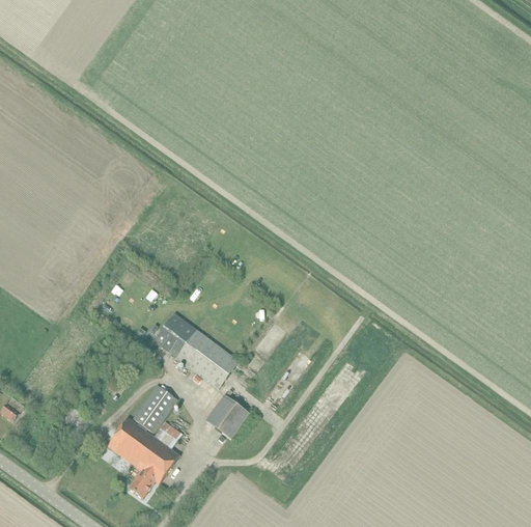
[(174,311),(154,340),(173,355),(218,389),(230,372),(240,360),(236,358),(232,355),(174,311)]
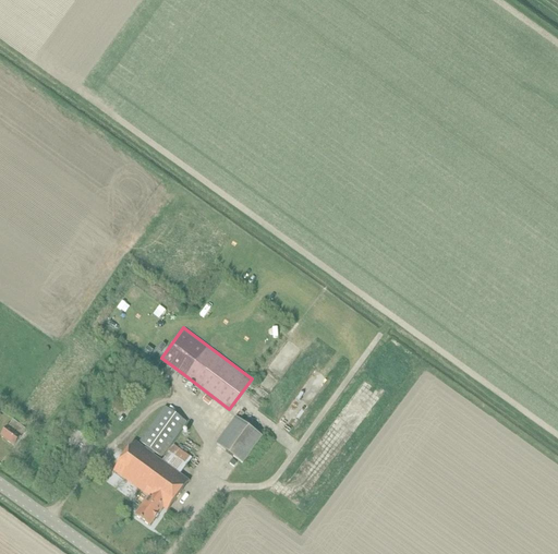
[(134,440),(112,469),(147,494),(162,505),(167,508),(187,479),(180,472),(160,459),(152,453),(154,450),(159,455),(184,420),(162,405),(138,440),(144,444),(143,446),(134,440)]
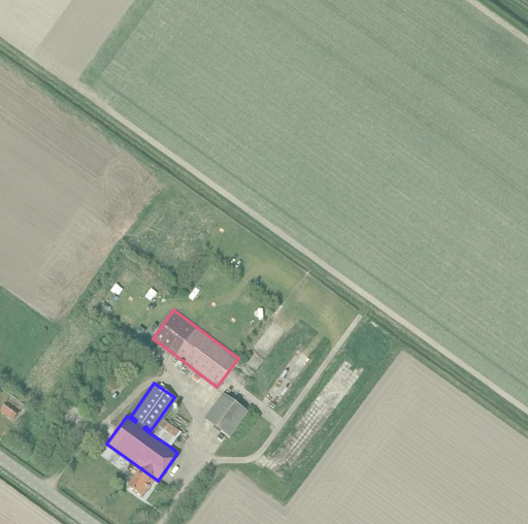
[(223,391),(204,417),(230,436),(249,411),(223,391)]
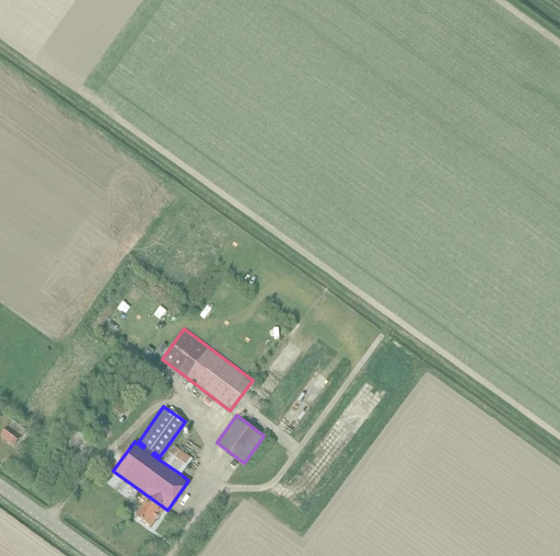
[(8,425),(0,433),(12,443),(20,435),(24,428),(13,419),(8,425)]
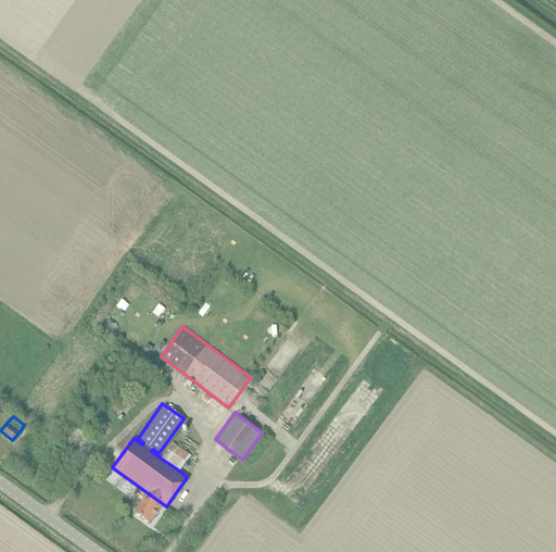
[(162,503),(147,492),(134,512),(149,522),(162,503)]
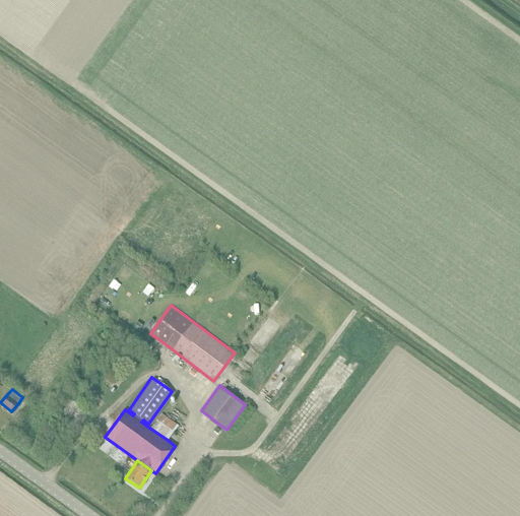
All buildings are outlined.
